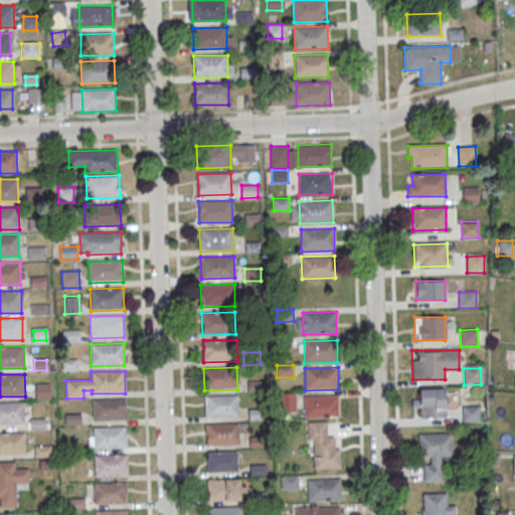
[(247,380),(265,380),(265,392),(248,393),(247,380)]
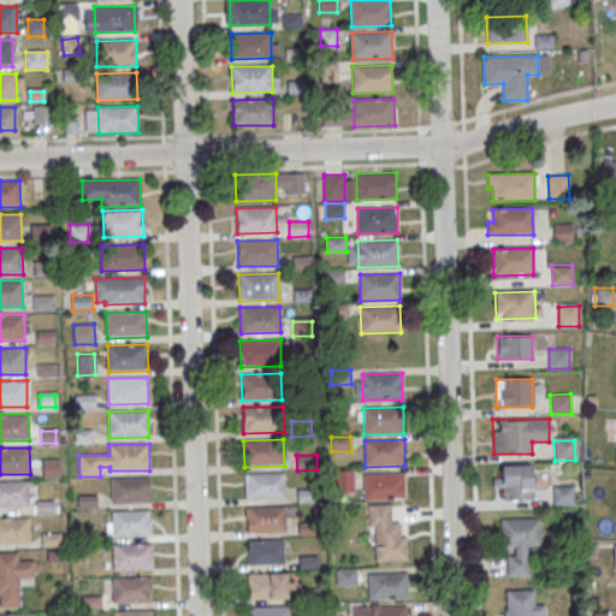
[(60,478),(60,458),(43,458),(43,478),(60,478)]
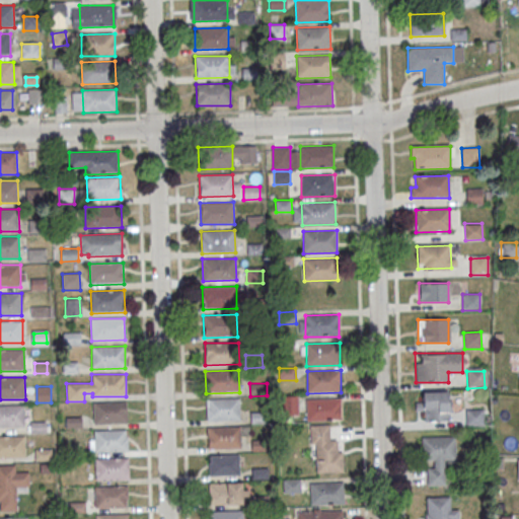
[(423,420),(448,420),(448,391),(417,391),(417,412),(423,412),(423,420)]
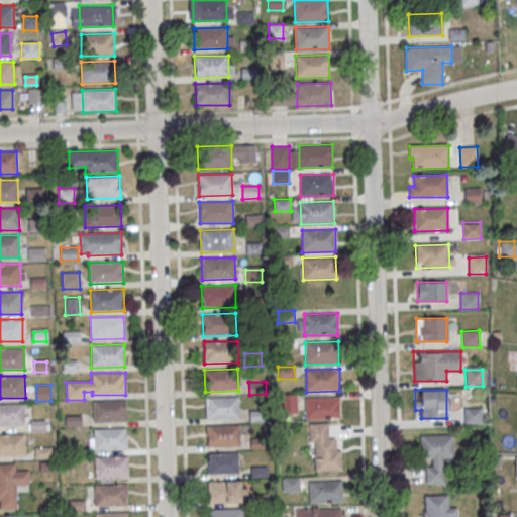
[(281,413),(296,413),(296,394),(281,394),(281,413)]
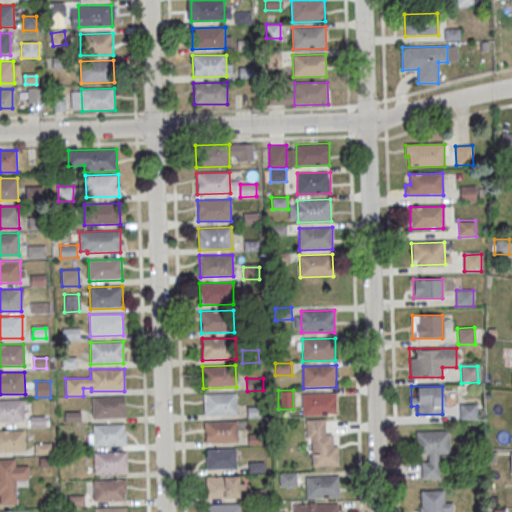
[(302,394),(335,393),(336,415),(303,416),(302,394)]
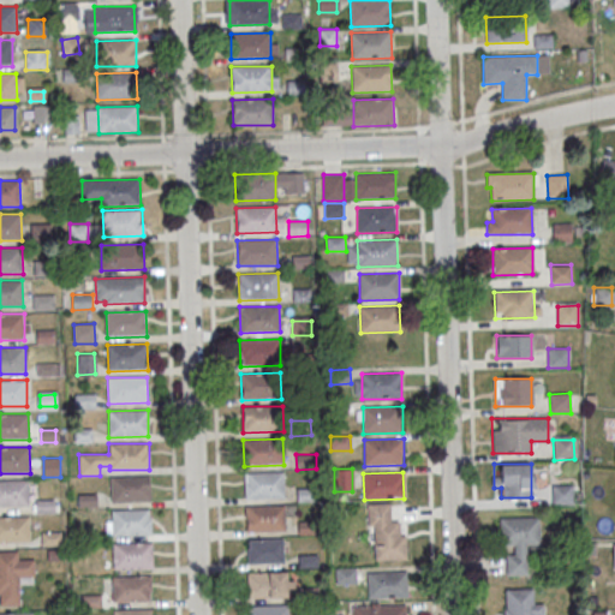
[(244,473),(285,473),(285,499),(245,500),(244,473)]
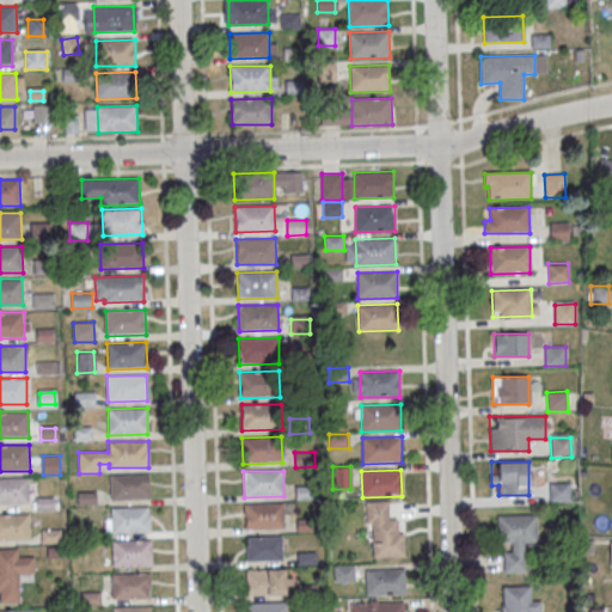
[(110,475),(150,475),(150,500),(110,501),(110,475)]
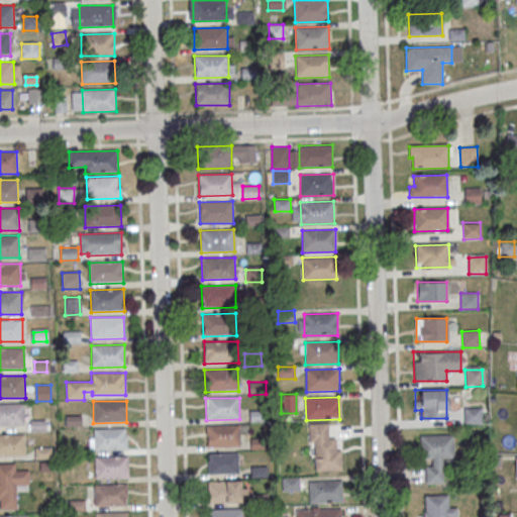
[(0,404),(24,404),(24,426),(0,426),(0,404)]
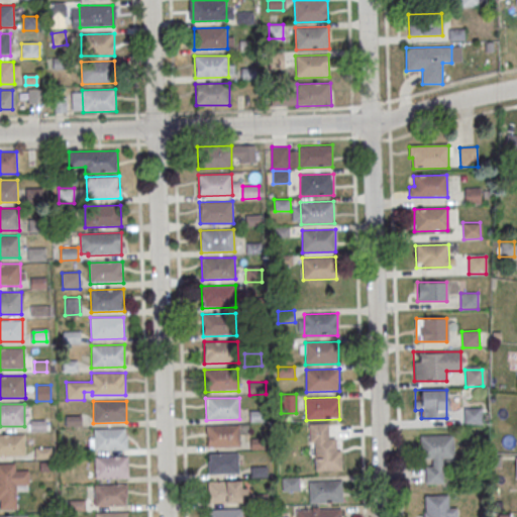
[(464,408),(482,408),(482,424),(464,424),(464,408)]
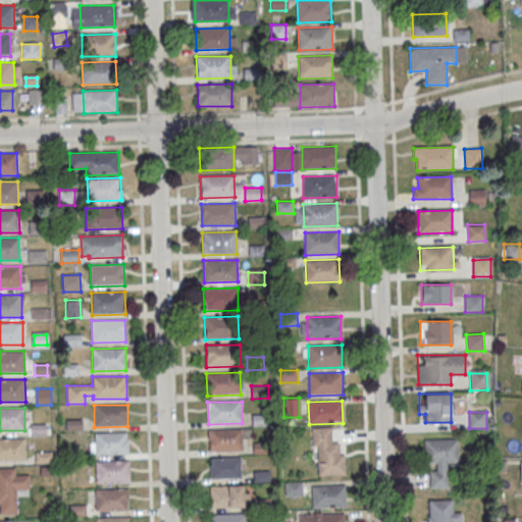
[(252,414),(268,414),(268,426),(252,427),(252,414)]
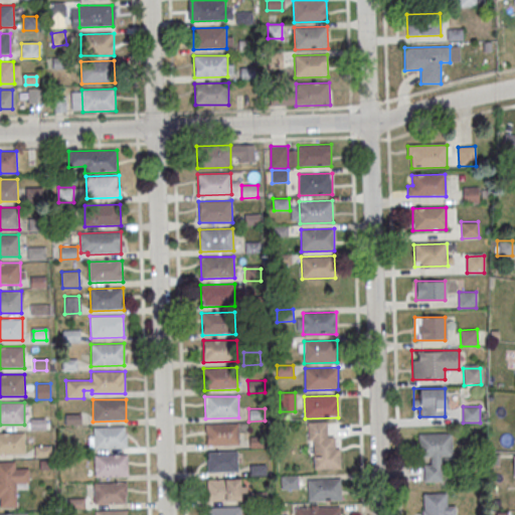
[(310,469),(339,469),(338,438),(327,438),(327,421),(310,421),(310,469)]
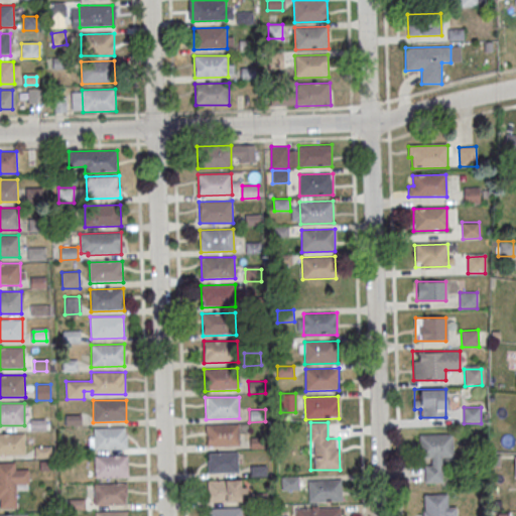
[(205,425),(239,424),(239,445),(206,446),(205,425)]
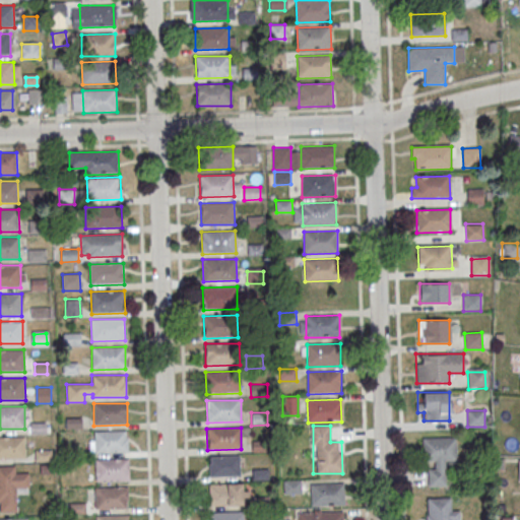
[(94,433),(128,432),(129,454),(95,455),(94,433)]
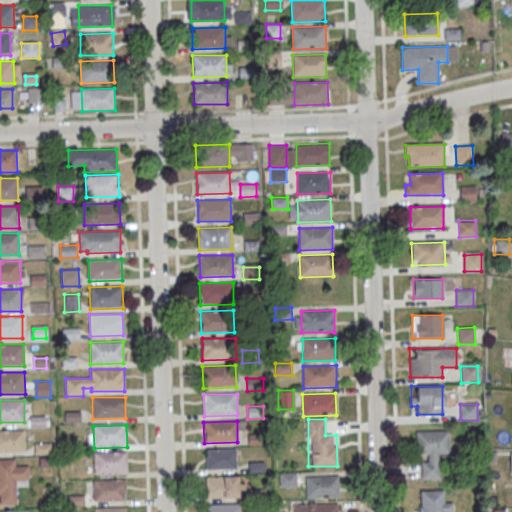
[(0,430),(26,430),(26,452),(0,452),(0,430)]
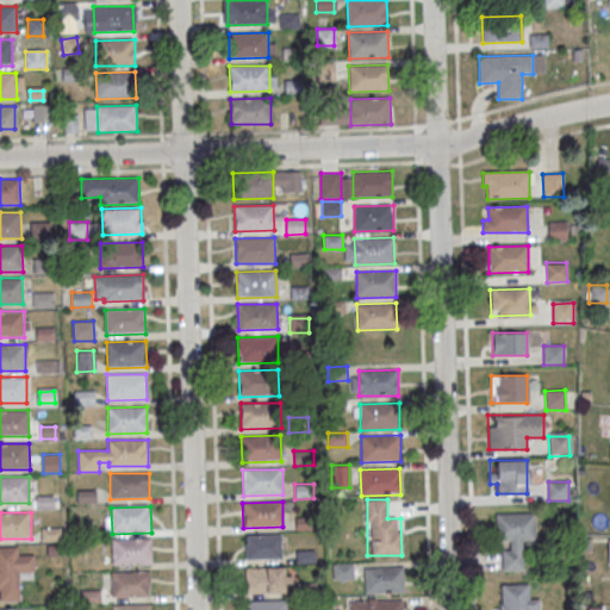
[(497,516),(536,515),(536,540),(497,541),(497,516)]
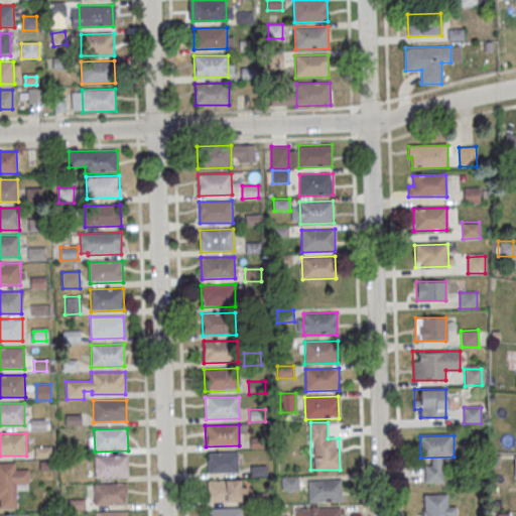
[(250,438),(266,437),(267,448),(250,449),(250,438)]
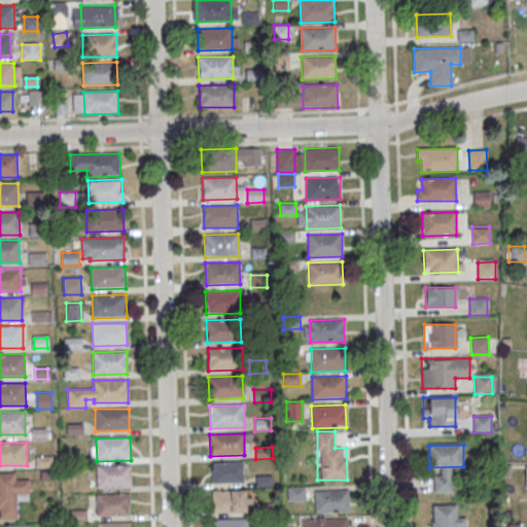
[(212,464),(242,463),(243,483),(213,484),(212,464)]
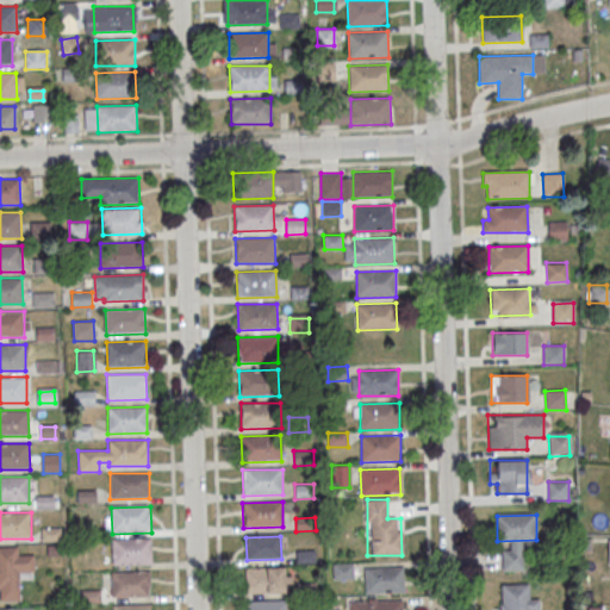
[(111,540),(150,539),(151,565),(112,566),(111,540)]
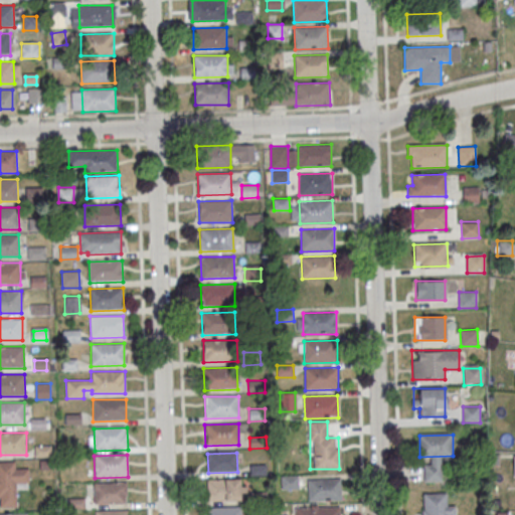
[(0,461),(0,506),(17,507),(17,483),(28,483),(28,469),(15,469),(15,462),(0,461)]
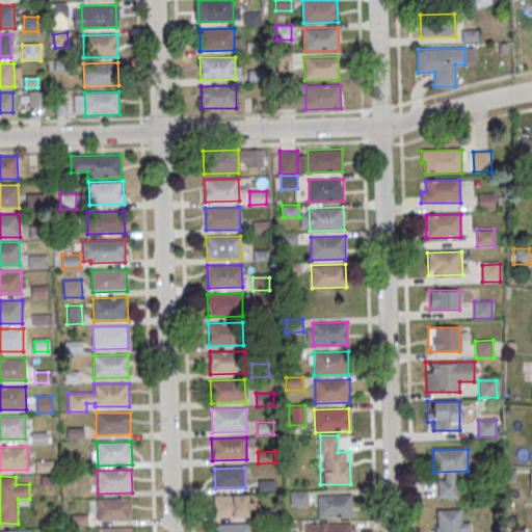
[(258,479),(275,478),(275,491),(259,491),(258,479)]
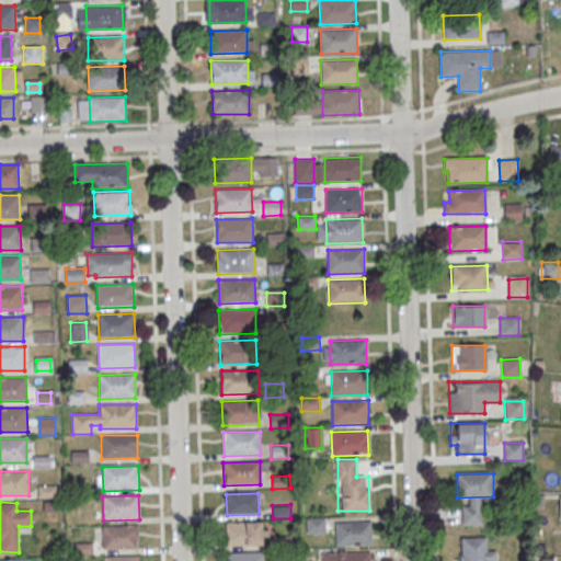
[(307,519),(325,518),(325,533),(308,533),(307,519)]
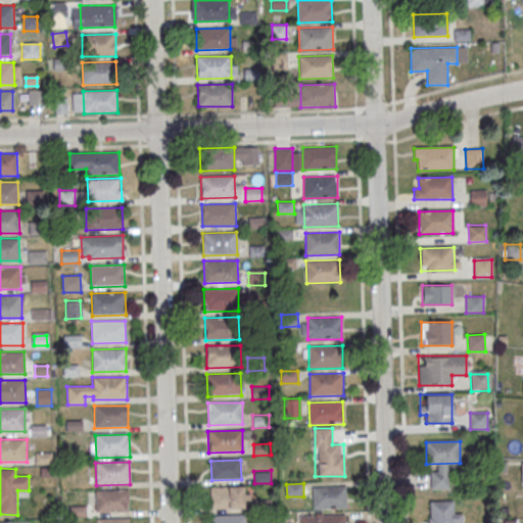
[(313,487),(346,486),(347,508),(313,509),(313,487)]
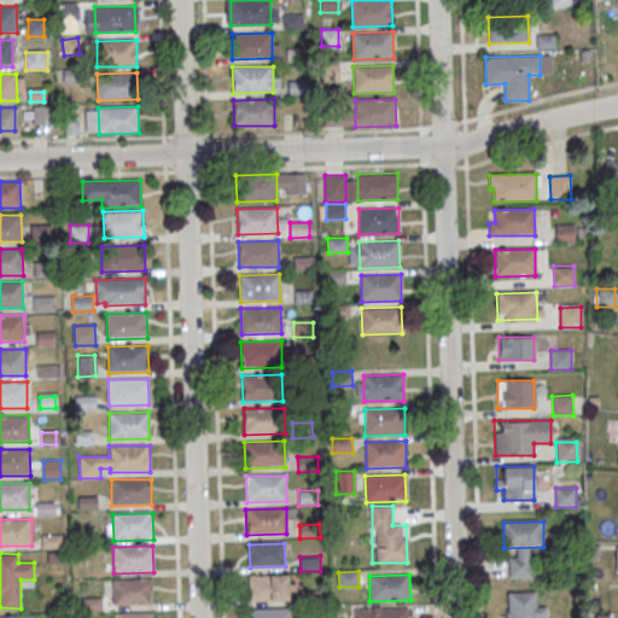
[(250,578),(286,577),(286,600),(251,601),(250,578)]
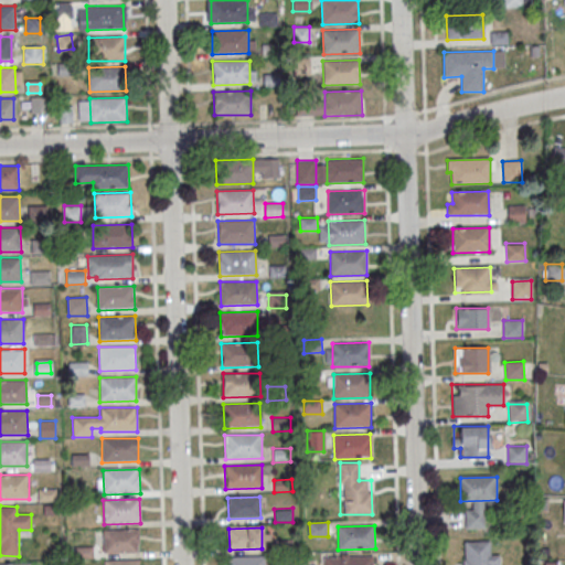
[(103,531),(139,530),(140,554),(104,555),(103,531)]
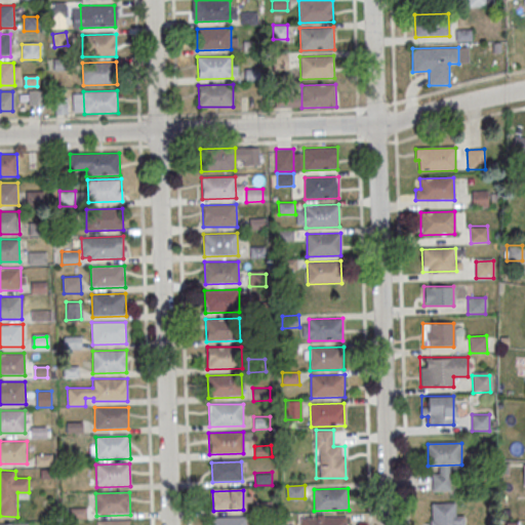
[(432,503),(455,502),(455,516),(466,516),(467,524),(430,524),(430,520),(432,520),(432,503)]
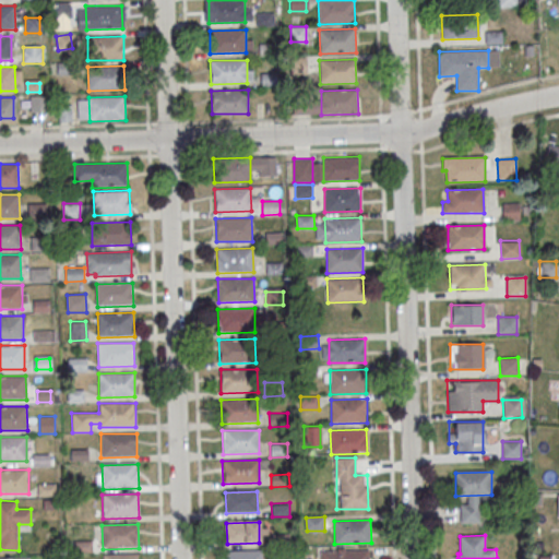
[(225,558),(262,558),(262,549),(225,549),(225,558)]
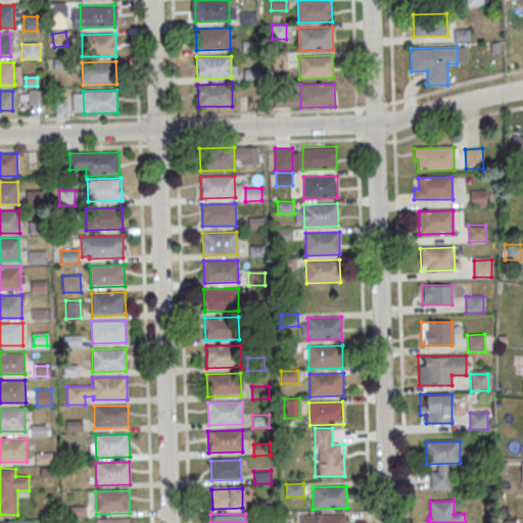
[(299,522),(299,516),(347,514),(347,522),(299,522)]
